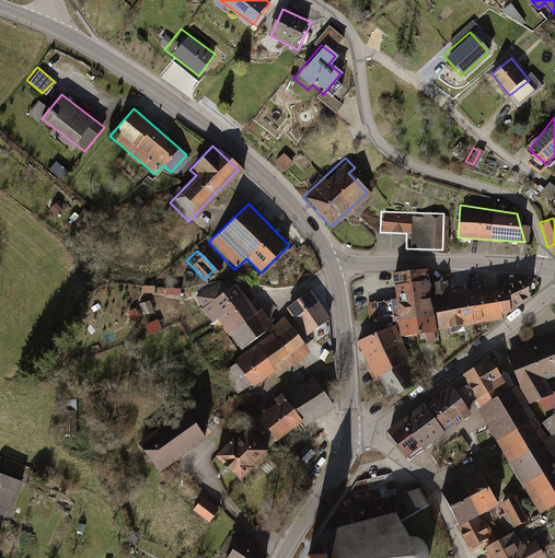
[(429,268),(395,274),(399,297),(366,301),(368,318),(399,314),(402,335),(496,321),(495,314),(506,313),(501,283),(448,291),(447,279),(431,281),(429,268)]
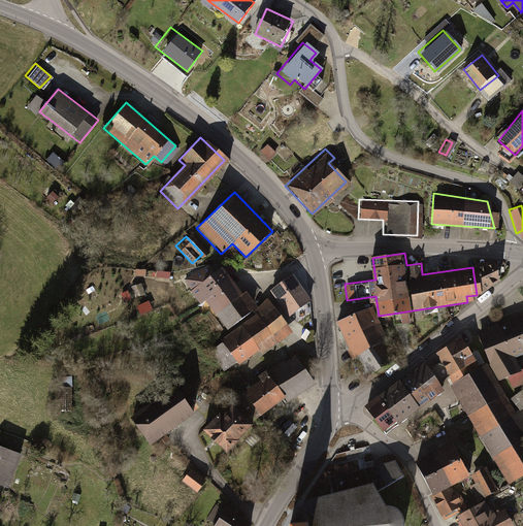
[(207,262),(183,278),(198,302),(205,298),(229,332),(220,338),(238,365),(290,330),(268,298),(256,305),(247,291),(242,294),(223,266),(215,272),(207,262)]
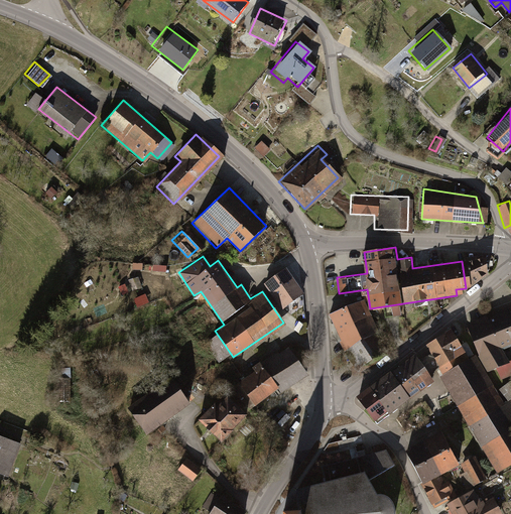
[(462,261),(466,288),(482,275),(480,256),(461,258),(462,261)]
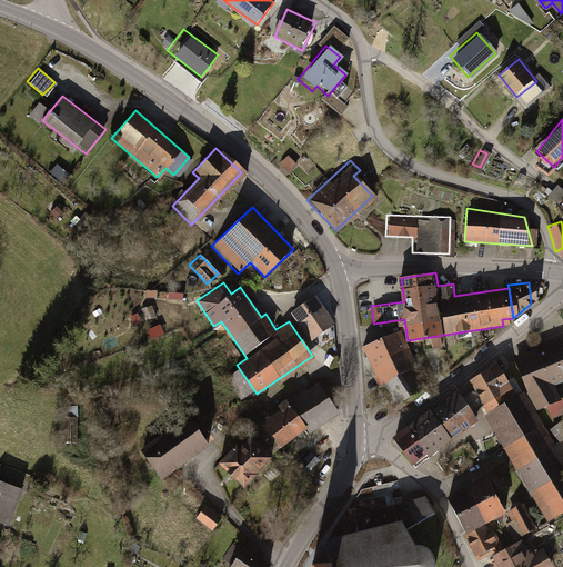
[(313,296),(292,311),(312,339),(334,324),(313,296)]
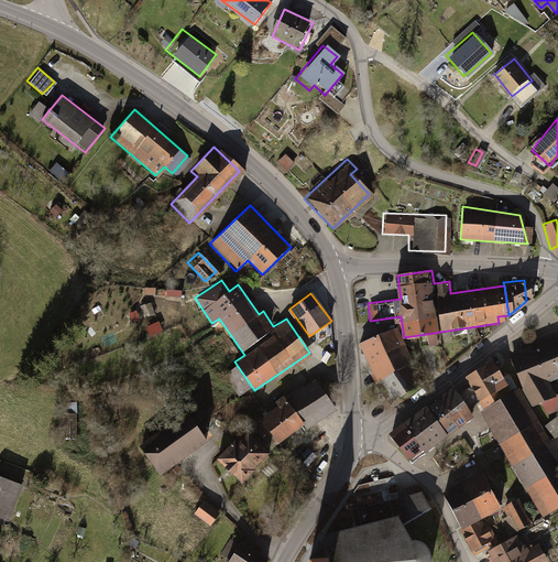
[(390,326),(356,343),(375,380),(404,366),(408,364),(390,326)]
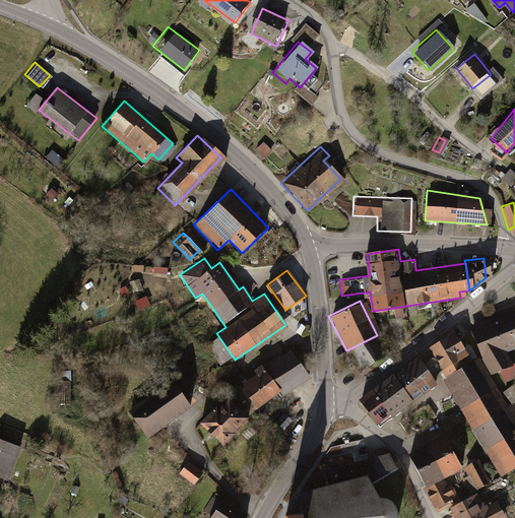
[(514,306),(471,326),(493,374),(514,365),(508,350),(514,346),(514,306)]
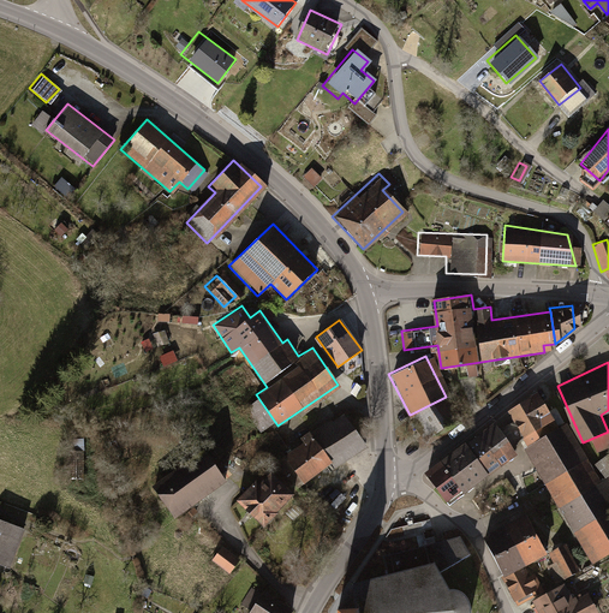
[(526,444),(521,446),(590,565),(608,554),(608,487),(603,477),(598,480),(565,421),(557,426),(538,392),(507,410),(526,444)]
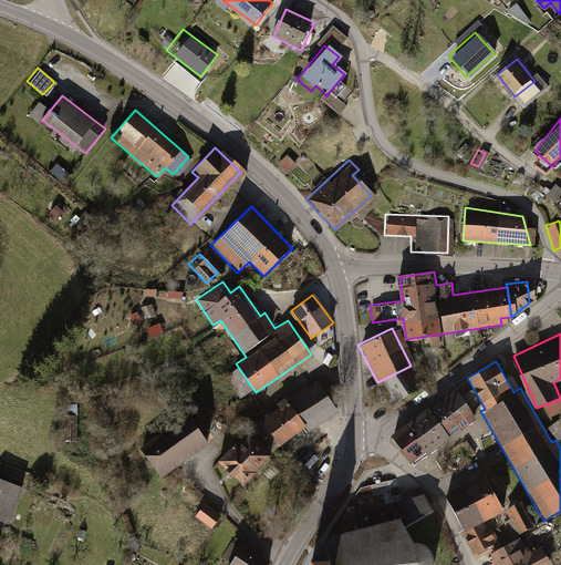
[(406,368),(377,382),(386,398),(415,380),(406,368)]
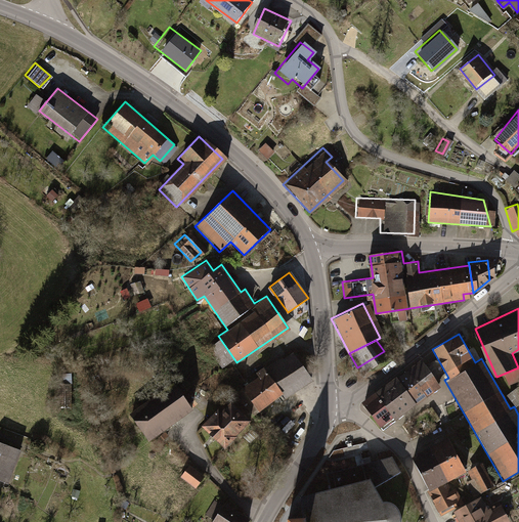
[(267,372),(236,393),(253,416),(306,379),(287,351),(264,367),(267,372)]
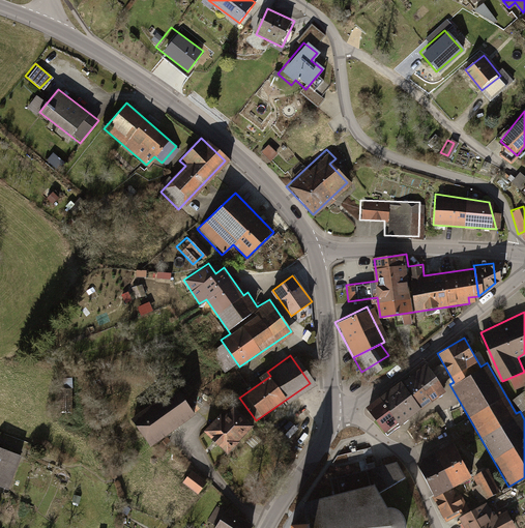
[(428,362),(369,405),(388,433),(447,390),(428,362)]
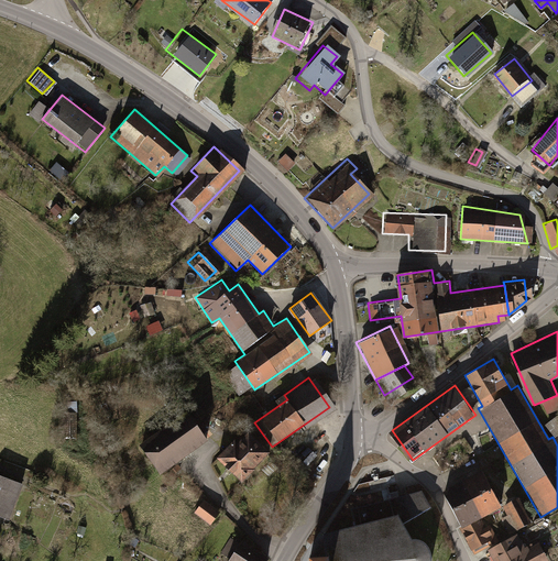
[(193,411),(143,442),(162,472),(211,441),(193,411)]
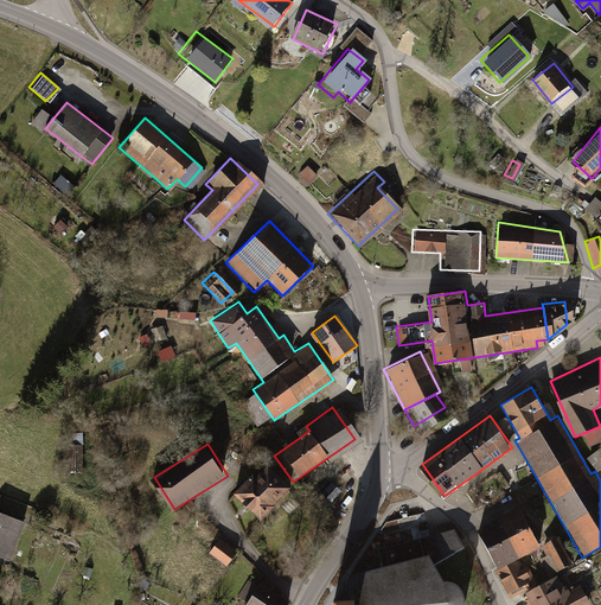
[(270,463),(238,494),(264,520),(296,488),(270,463)]
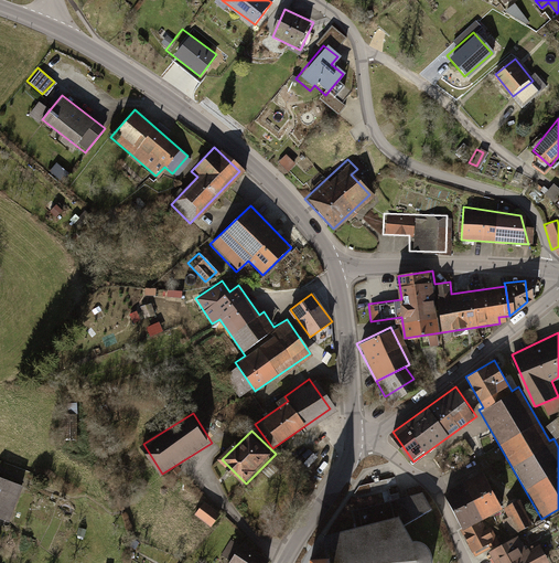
[(486,473),(443,496),(474,552),(493,542),(482,522),(503,510),(516,533),(531,526),(517,499),(504,506),(486,473)]
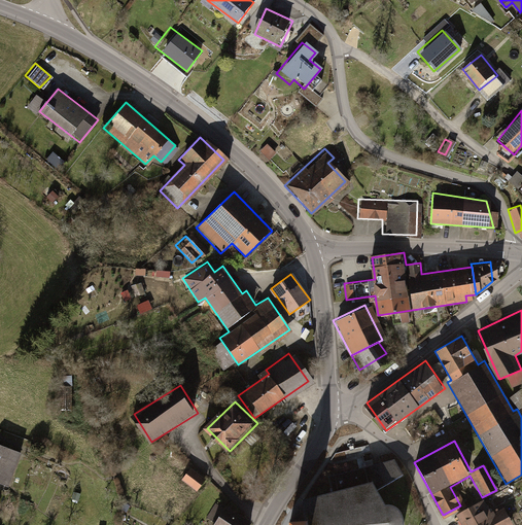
[(0,483),(9,487),(23,452),(0,443),(0,483)]
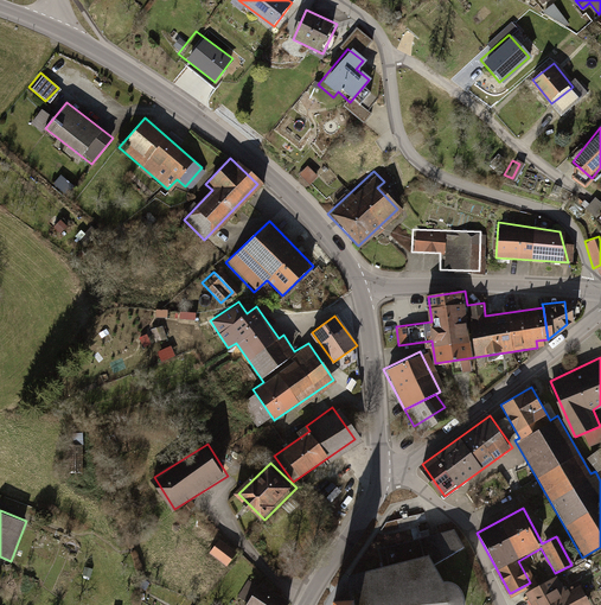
[(448,528),(373,547),(378,566),(344,574),(346,599),(336,600),(327,602),(327,604),(459,604),(459,600),(458,593),(454,588),(451,585),(445,583),(439,581),(428,564),(459,546),(448,528)]
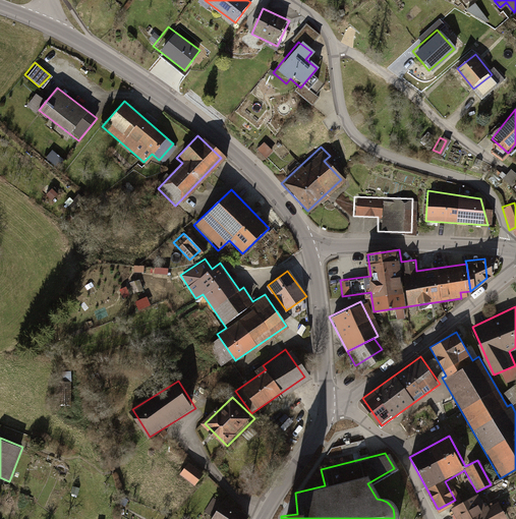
[(176,472),(191,483),(201,471),(184,460),(176,472)]
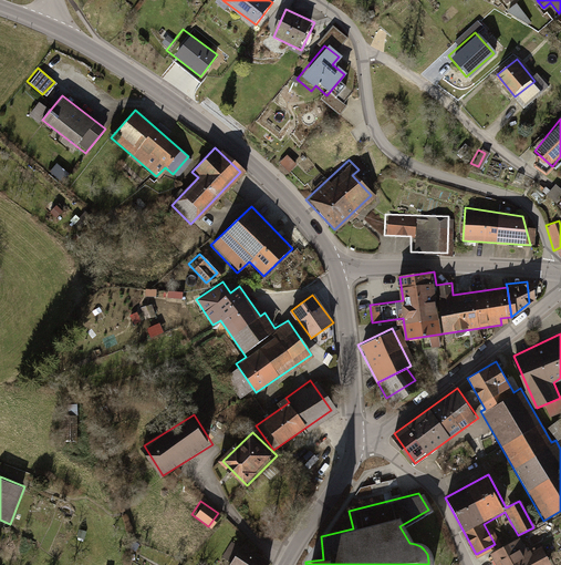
[(523,537),(491,556),(496,564),(550,564),(540,547),(531,552),(523,537)]
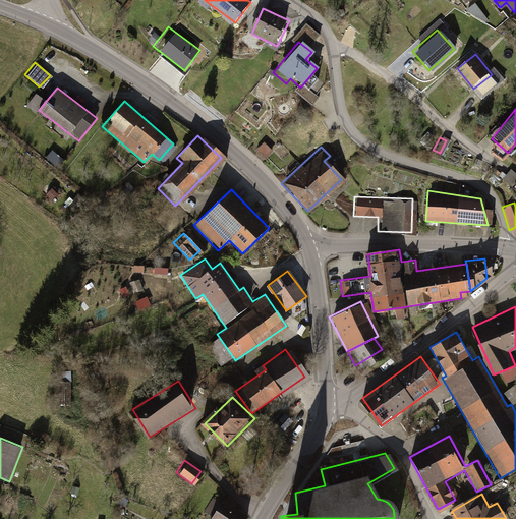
[(240,518),(243,515),(220,501),(209,518),(240,518)]
